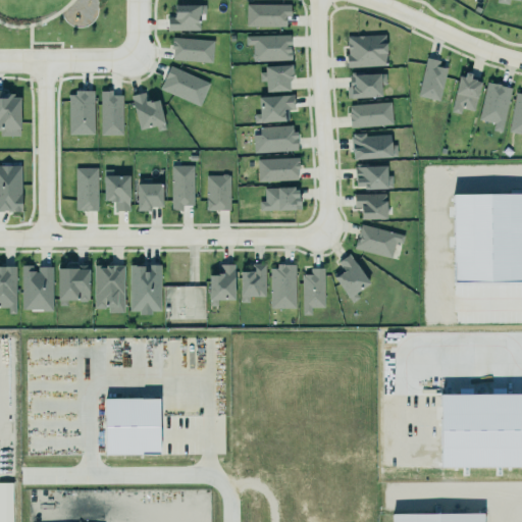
[(285,27),(285,16),(290,16),(290,5),(246,4),(246,27),(285,27)]
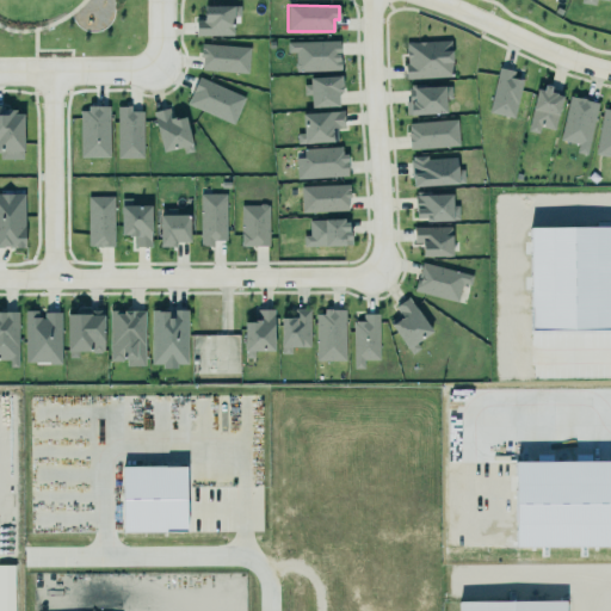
[(233,36),(233,14),(240,14),(240,6),(203,6),(203,20),(196,20),(196,36),(233,36)]
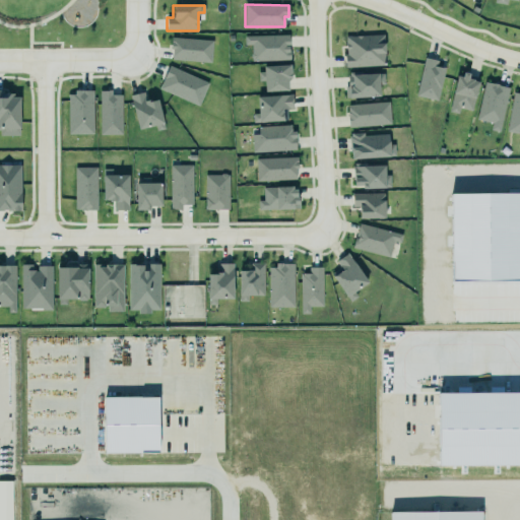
[(343,35),(348,34),(348,35),(382,33),(383,64),(343,66),(342,53),(344,52),(343,35)]
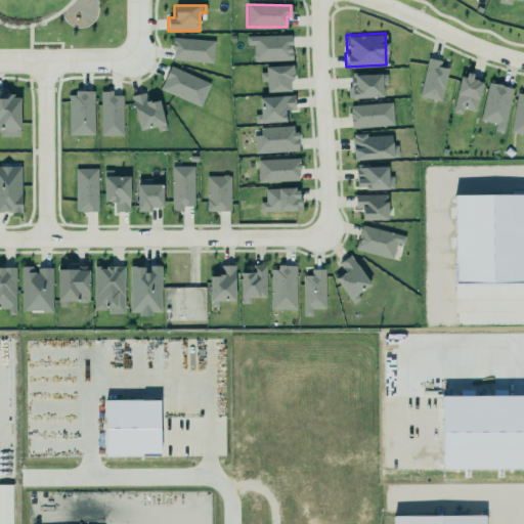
[(253,61),(292,60),(291,35),(246,37),(246,45),(252,45),(253,61)]
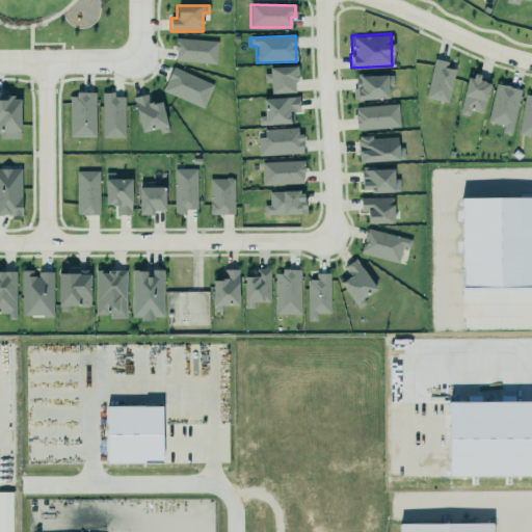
[(175,62),(216,63),(217,41),(176,40),(175,62)]
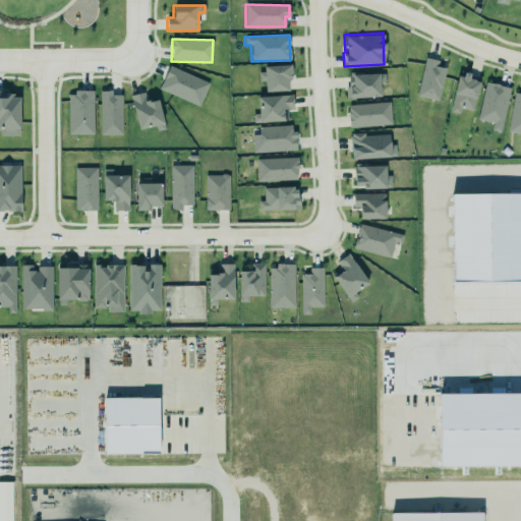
[(438,60),(423,58),(417,97),(440,101),(445,68),(437,66),(438,60)]
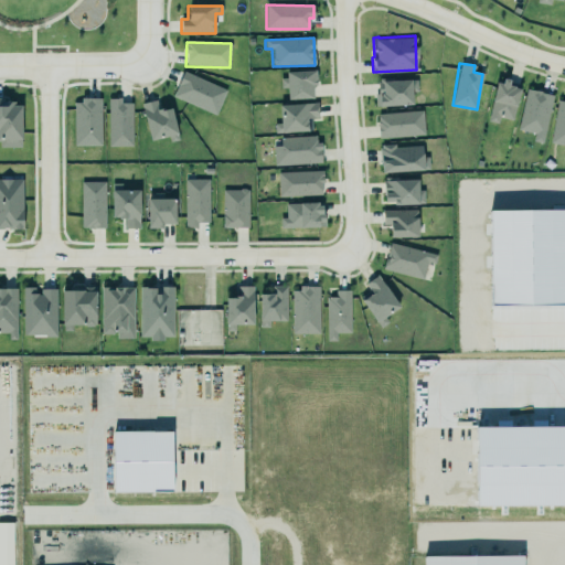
[(286,68),(316,68),(316,82),(312,82),(312,95),(286,96),(286,86),(279,86),(279,78),(286,78),(286,68)]
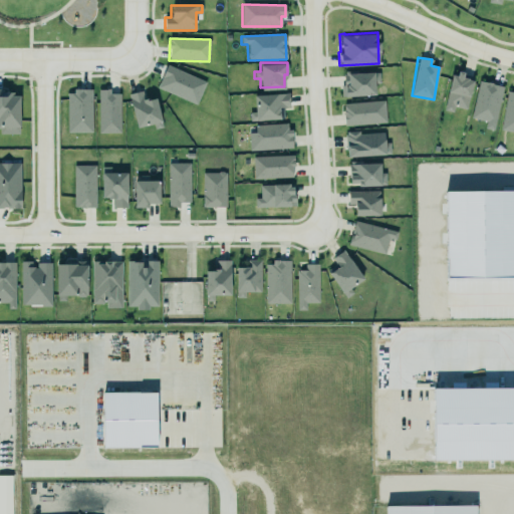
[(206,81),(167,65),(157,88),(196,104),(206,81)]
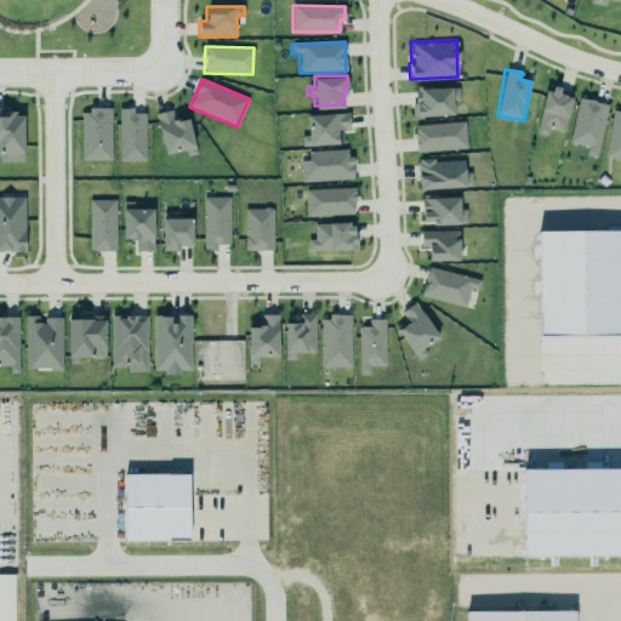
[(453,101),(459,101),(457,87),(412,89),(414,117),(453,115),(453,101)]
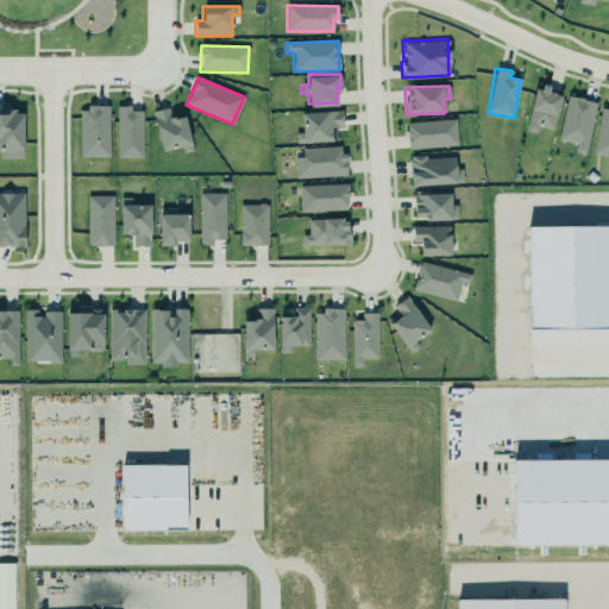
[(535,87),(525,131),(537,133),(538,126),(552,130),(560,93),(535,87)]
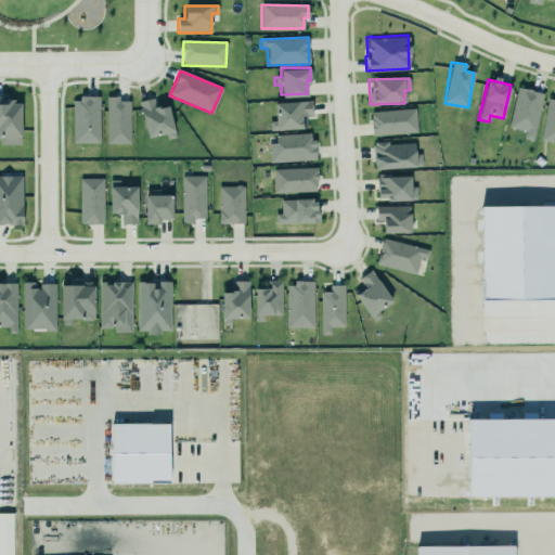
[(532,141),(543,93),(516,88),(507,128),(524,131),(523,139),(532,141)]
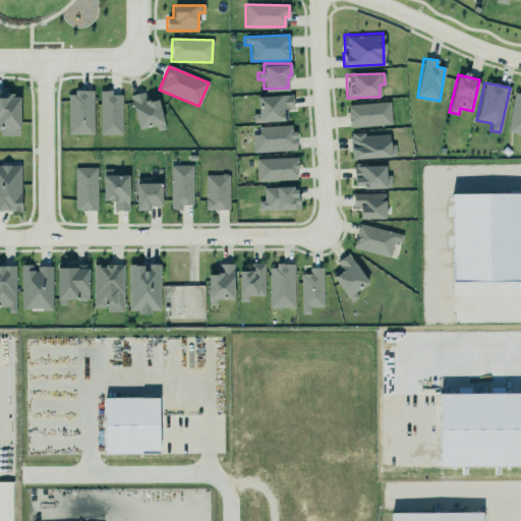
[(99,91),(100,135),(122,134),(121,95),(111,95),(111,91),(99,91)]
